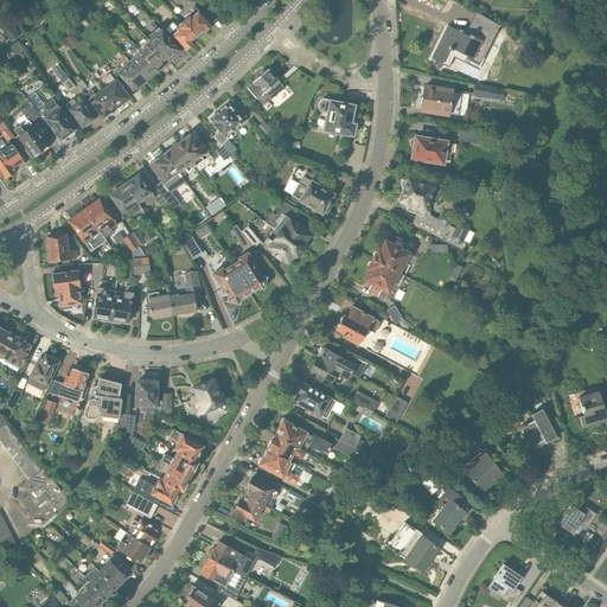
[(184,20),(198,36),(204,31),(205,32),(213,25),(199,11),(193,16),(192,13),(184,20)]
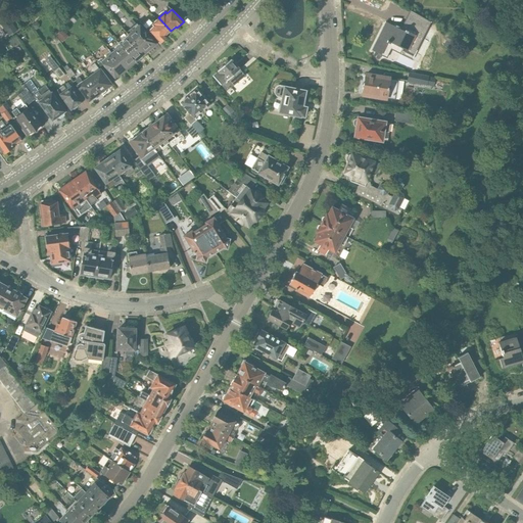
[(386,22),(372,51),(378,54),(376,58),(379,60),(381,55),(386,58),(391,48),(398,52),(399,52),(401,48),(406,50),(407,51),(415,36),(422,39),(428,27),(408,16),(401,30),(400,30),(386,22)]
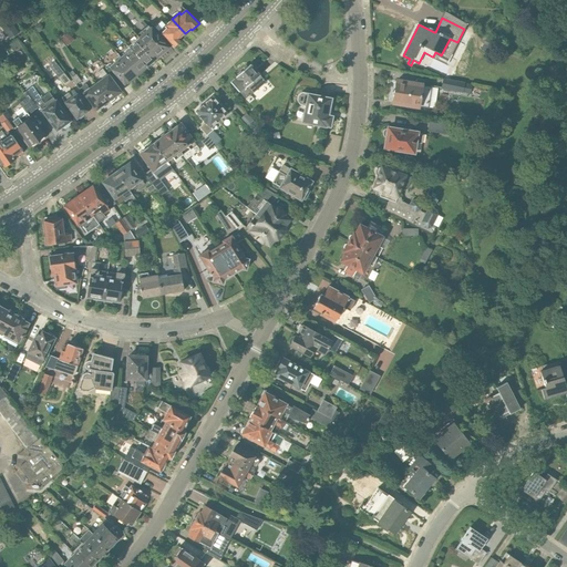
[(162,21),(155,27),(158,31),(161,33),(174,48),(181,41),(179,39),(185,33),(172,19),(165,26),(162,21)]
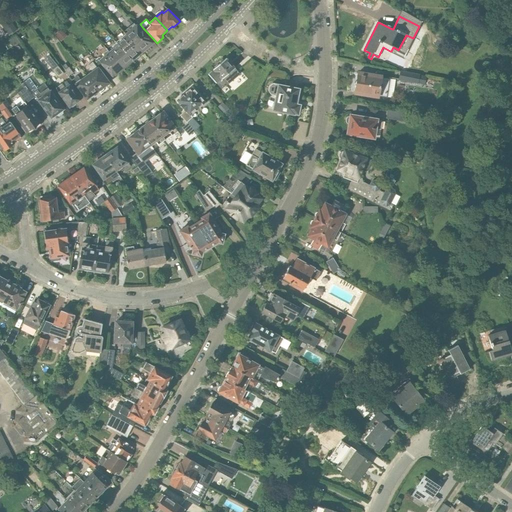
[(125,32),(142,51),(144,53),(150,47),(148,45),(151,43),(133,22),(124,30),(125,31),(125,32)]
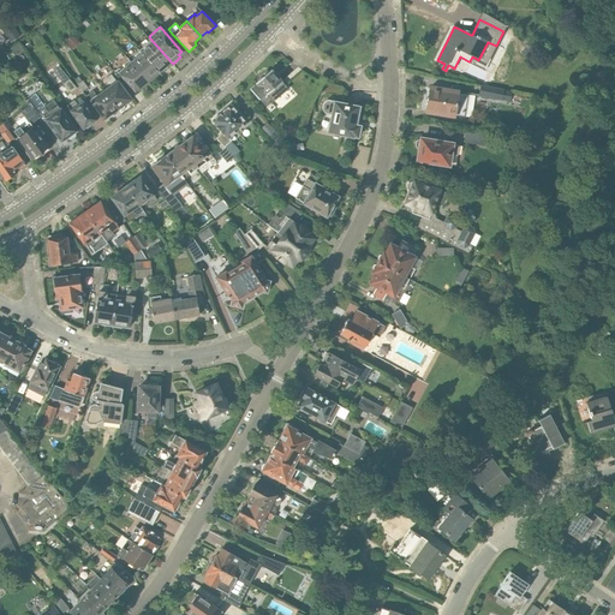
[(21,36),(15,28),(5,34),(11,42),(21,36)]
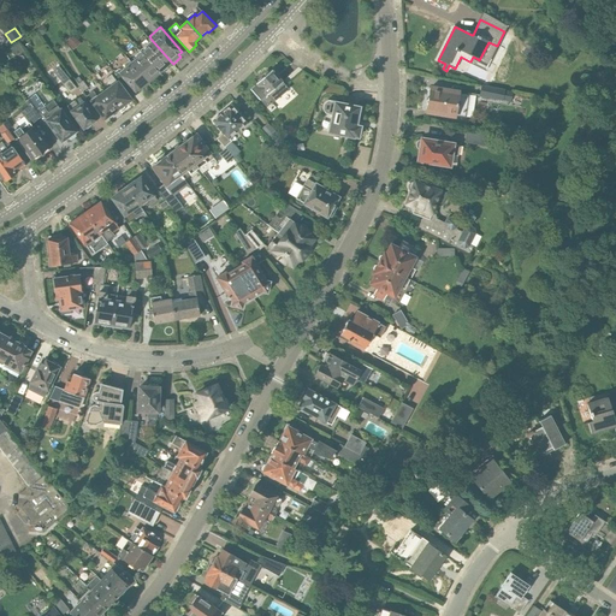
[(73,49),(81,43),(72,35),(65,42),(73,49)]
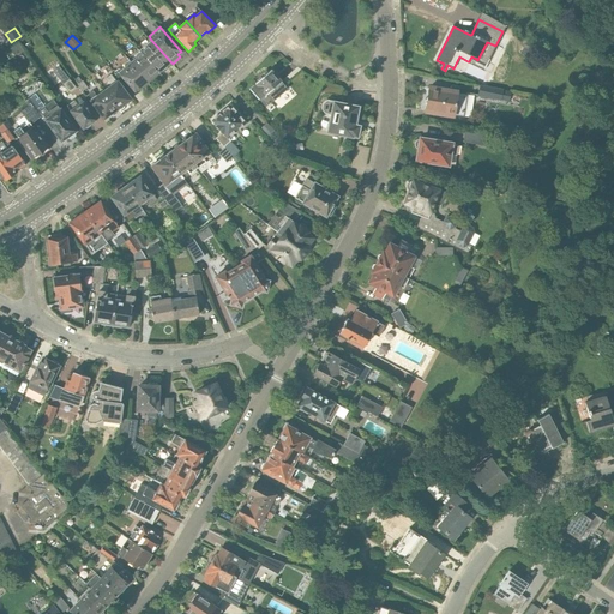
[(139,49),(160,73),(167,67),(166,65),(170,61),(150,38),(138,48),(139,49)]
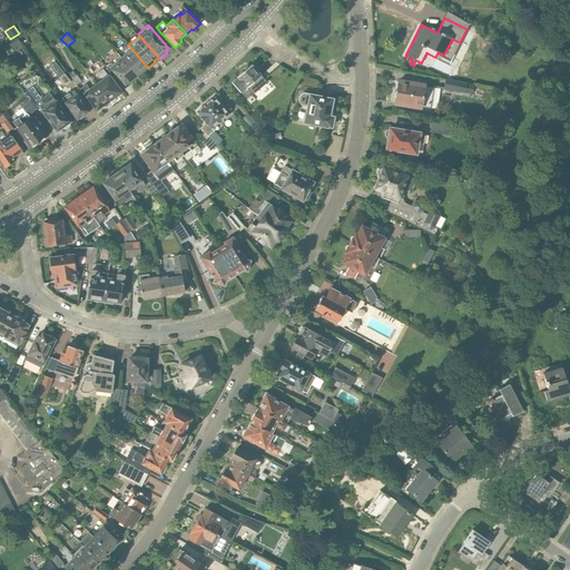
[(499,51),(503,43),(490,36),(485,45),(491,47),(495,50),(499,51)]
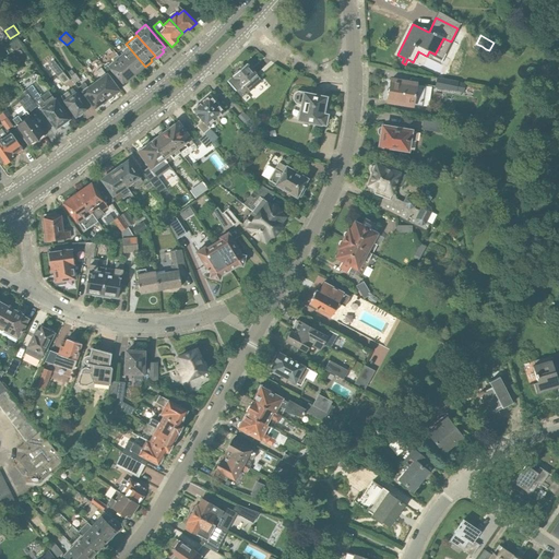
[(118,56),(133,74),(138,71),(139,73),(145,67),(127,45),(121,50),(122,51),(118,56)]
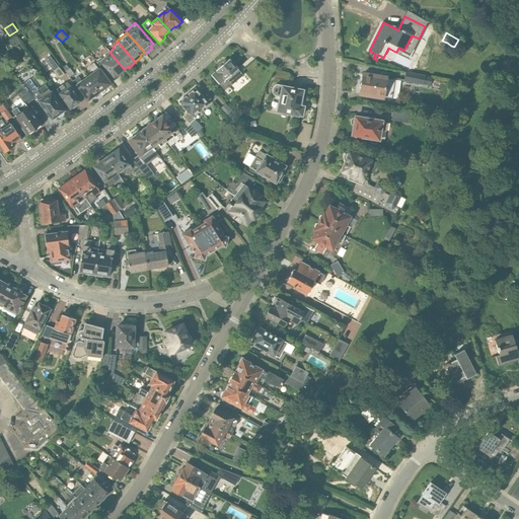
[(124,69),(109,52),(108,51),(103,55),(104,57),(100,61),(98,59),(95,61),(97,64),(110,81),(115,78),(114,77),(117,75),(119,77),(126,71),(124,69)]
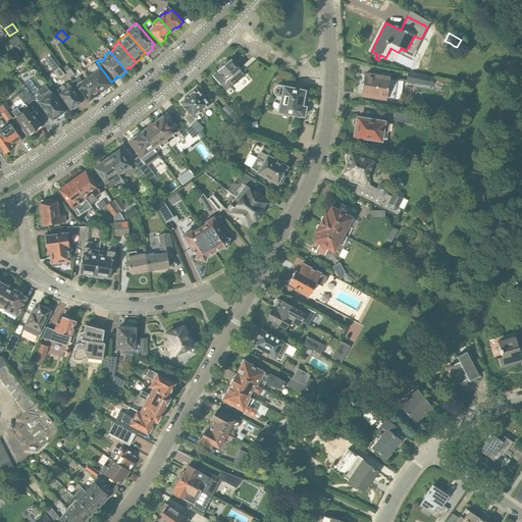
[(217,71),(213,75),(226,91),(230,87),(231,88),(245,75),(230,59),(217,70),(217,71)]
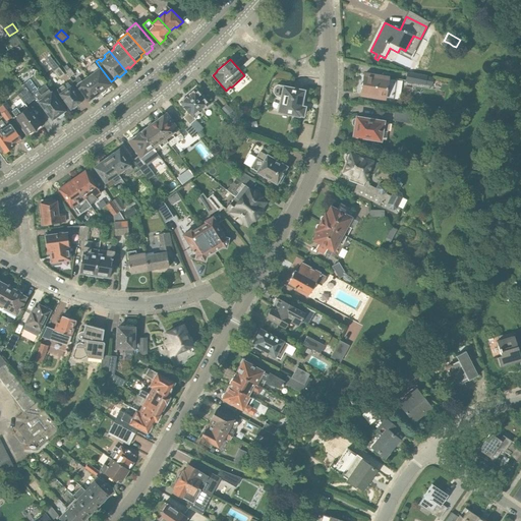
[(90,78),(99,93),(100,92),(101,93),(103,93),(105,92),(105,90),(105,89),(110,84),(95,63),(90,67),(95,74),(90,78)]
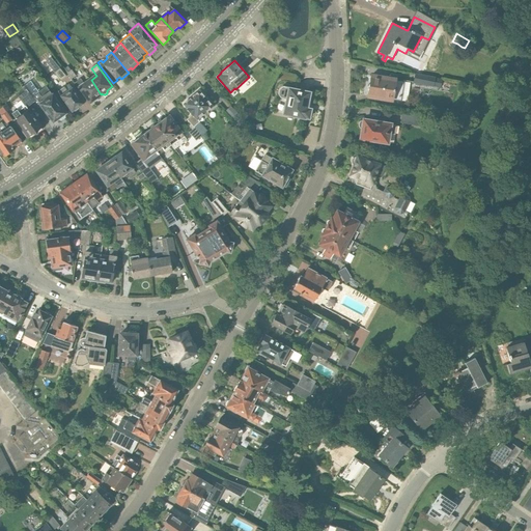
[(71,71),(67,66),(64,68),(72,79),(76,76),(72,70),(71,71)]
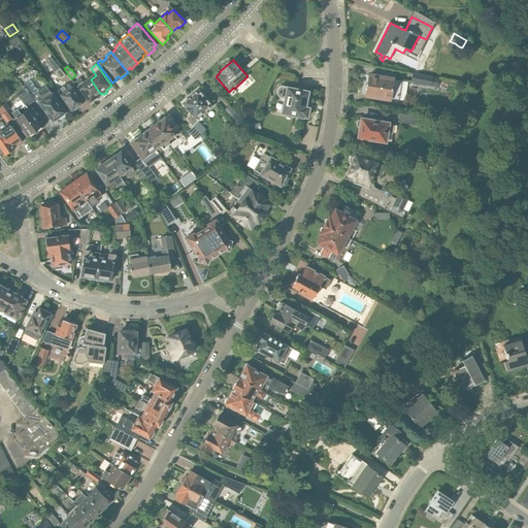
[(60,67),(59,68),(54,71),(61,80),(66,76),(60,67)]
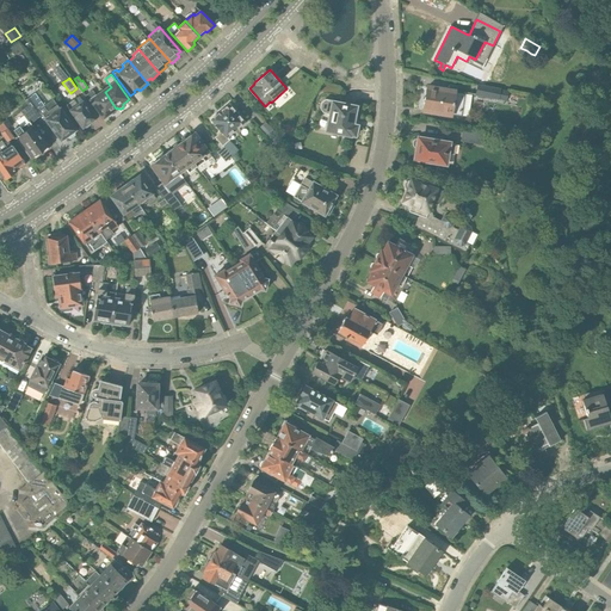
[(507,102),(508,91),(501,90),(501,88),(477,85),(476,96),(499,100),(499,99),(507,102)]
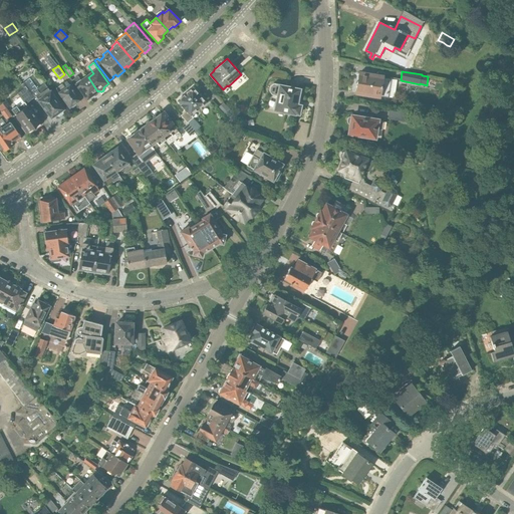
[(388,97),(391,78),(358,73),(355,92),(388,97)]
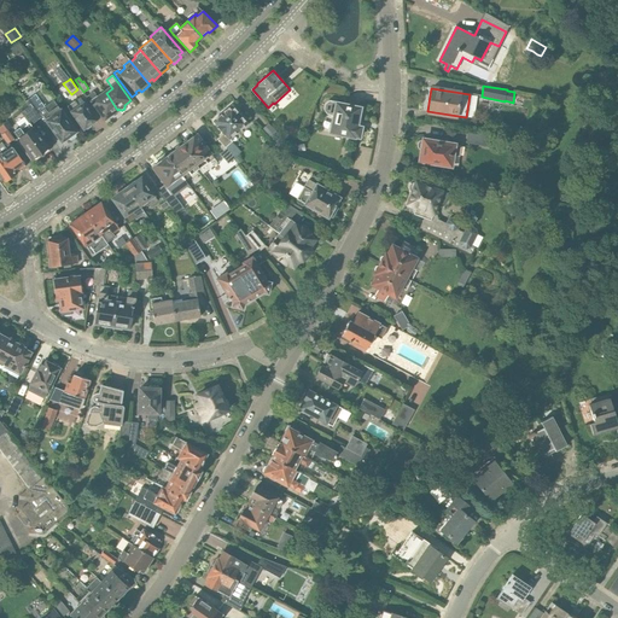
[(117,110),(106,93),(99,98),(94,92),(89,97),(105,118),(111,115),(112,116),(115,116),(117,114),(117,111),(117,110)]
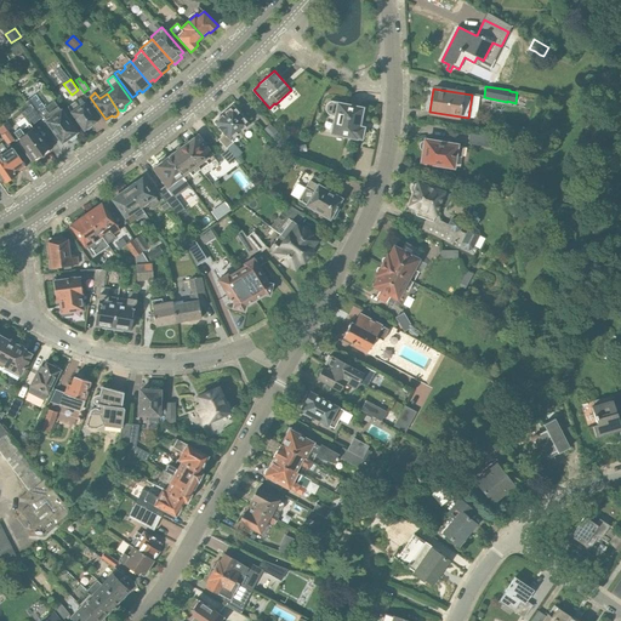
[(33,97),(26,102),(29,107),(39,121),(41,125),(47,121),(62,143),(68,138),(69,141),(72,141),(75,137),(75,135),(75,134),(77,132),(58,107),(53,102),(45,108),(35,95),(33,97)]
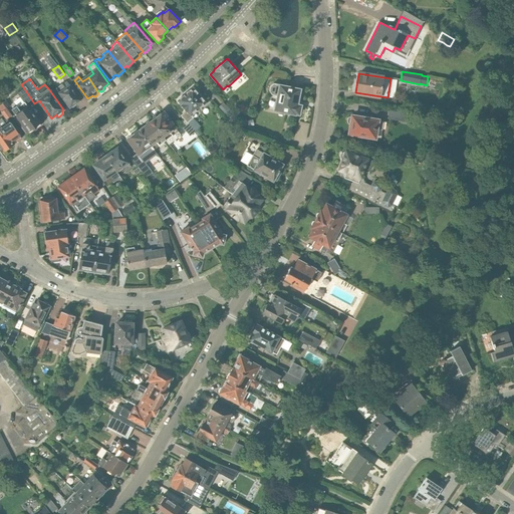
[(80,100),(69,84),(65,86),(63,84),(57,89),(69,107),(70,107),(73,107),(75,105),(76,103),(80,100)]
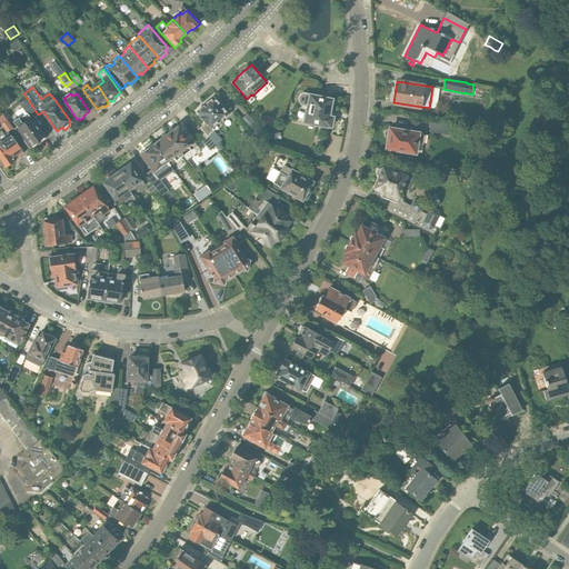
[(309,95),(303,93),(300,96),(299,101),(301,105),(307,106),(303,122),(327,127),(331,127),(333,117),(329,116),(332,99),(309,95)]
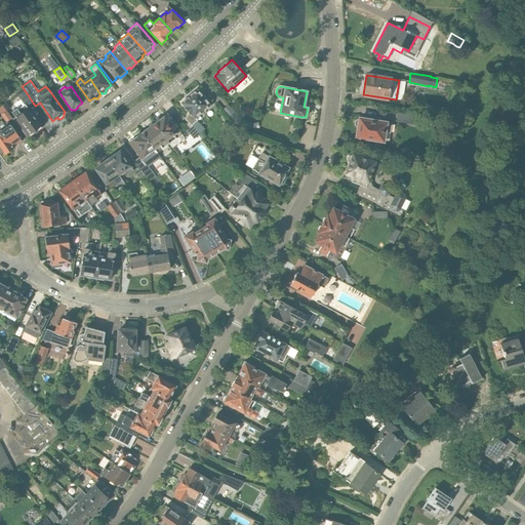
[(197,89),(182,103),(190,113),(185,118),(188,122),(191,125),(197,120),(196,119),(211,106),(197,89)]
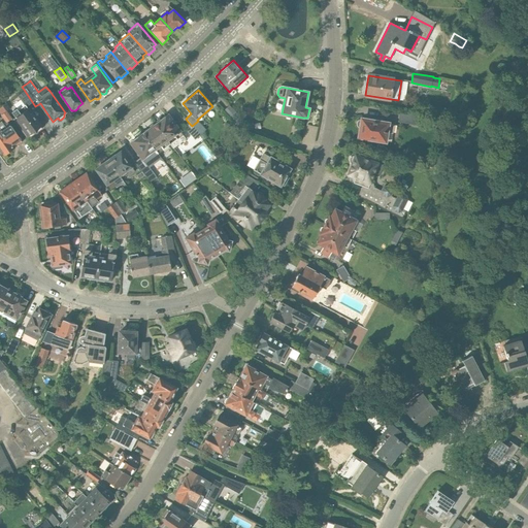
[(17,109),(12,112),(12,113),(29,136),(41,128),(27,107),(33,103),(25,91),(18,96),(25,105),(18,110),(17,109)]
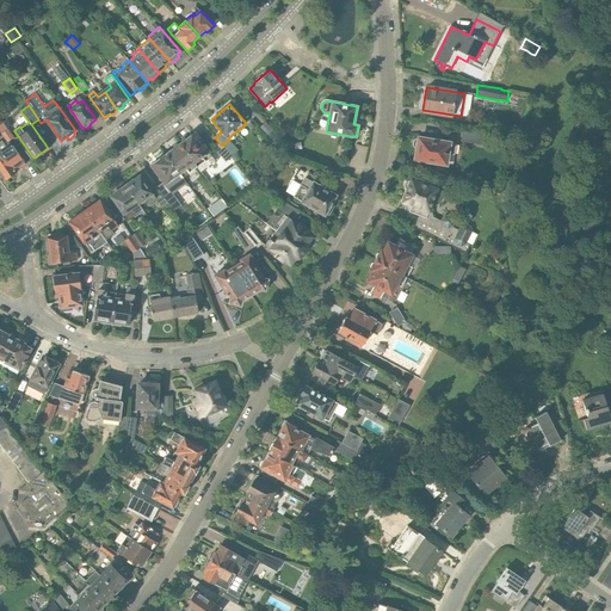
[(277,147),(283,141),(265,122),(259,128),(277,147)]
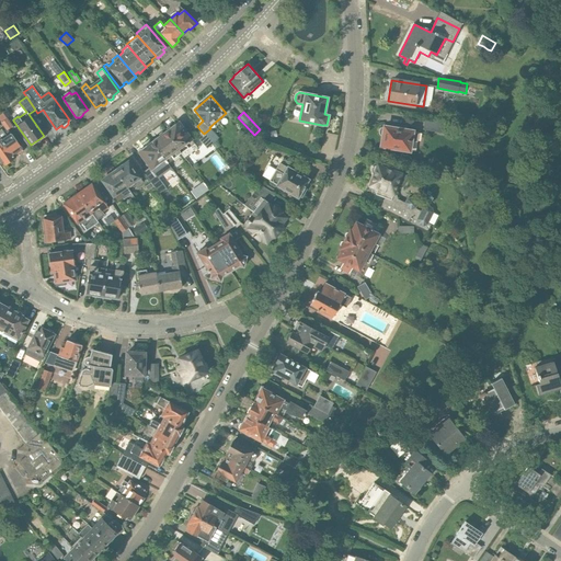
[(7,118),(2,113),(0,114),(0,119),(1,122),(0,123),(6,129),(3,132),(1,129),(0,130),(0,157),(6,165),(14,159),(13,158),(23,150),(11,134),(8,129),(12,126),(6,118),(7,118)]
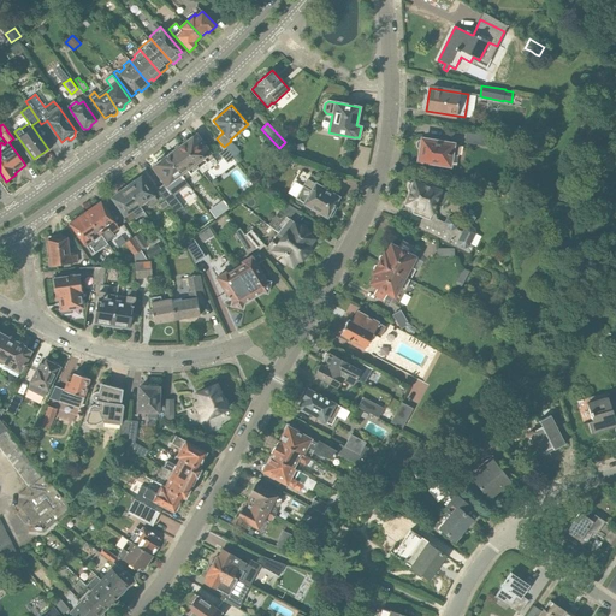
[(596,144),(597,126),(586,125),(585,143),(596,144)]
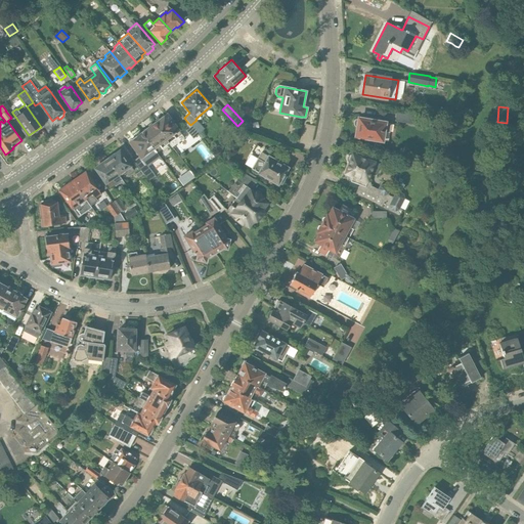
[(413,124),(416,115),(397,112),(395,122),(413,124)]
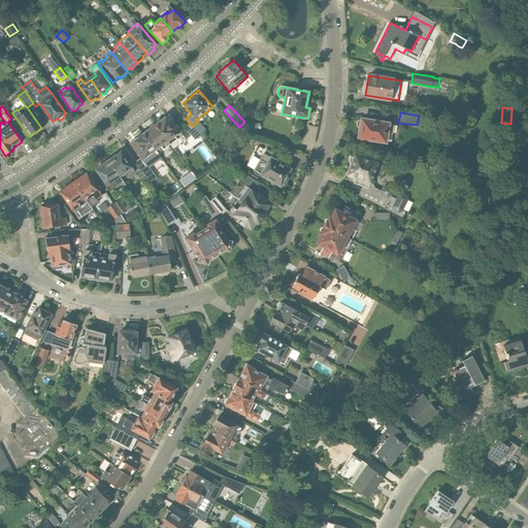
[(158,123),(157,124),(171,144),(173,147),(186,138),(183,134),(168,114),(162,120),(160,119),(158,121),(158,123)]
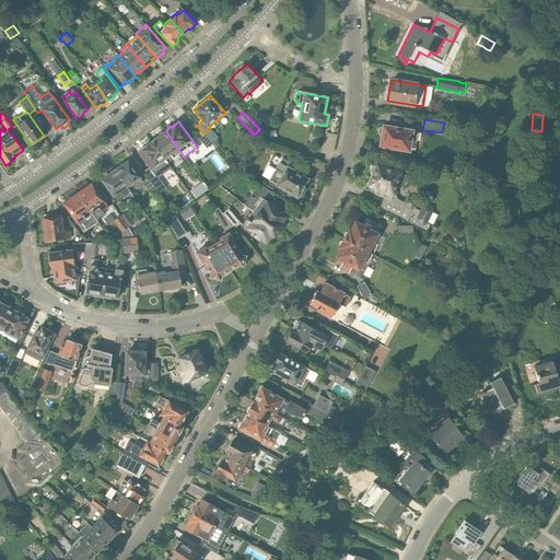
[(404,130),(405,126),(392,125),(392,128),(384,127),(383,127),(382,128),(380,129),(380,130),(378,132),(380,133),(380,135),(382,137),(381,147),(409,150),(410,141),(416,141),(417,131),(404,130)]
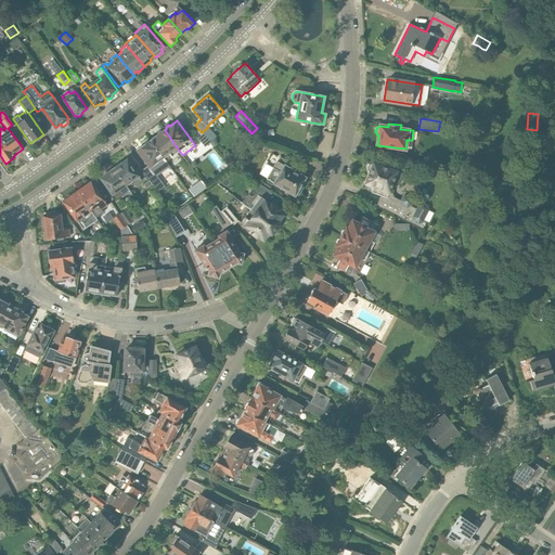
[(209,142),(198,129),(194,134),(205,146),(209,142)]
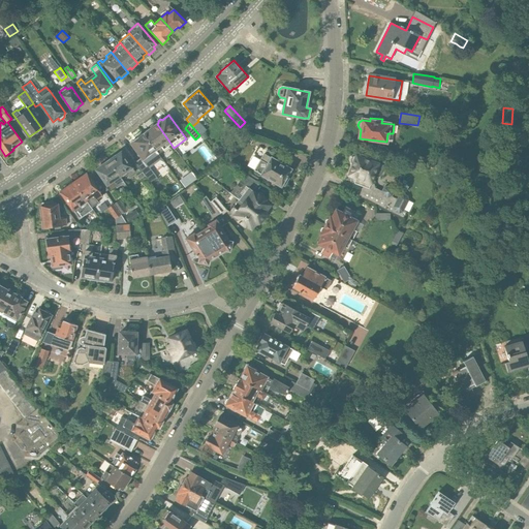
[(151,128),(144,134),(158,154),(172,145),(157,124),(156,125),(154,124),(151,126),(151,128)]
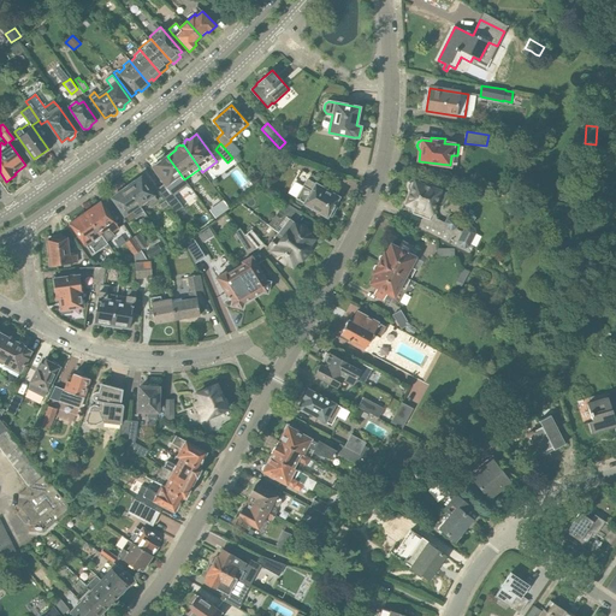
[(289,169),(294,160),(280,153),(276,161),(289,169)]
